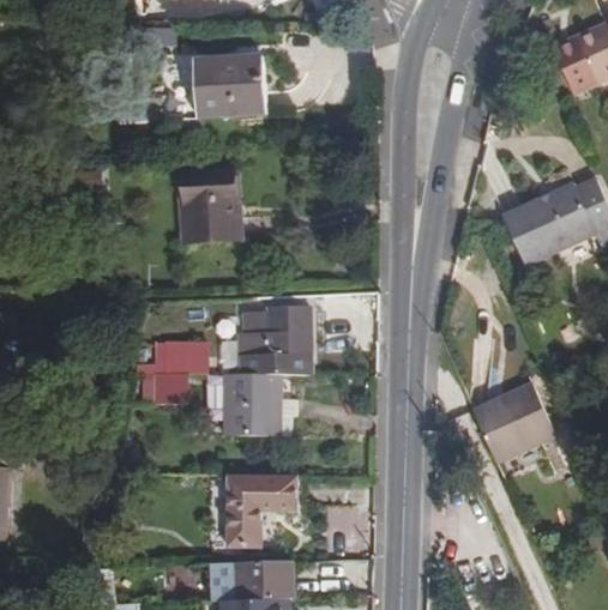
[(607,14),(548,42),(570,89),(607,71),(607,14)]
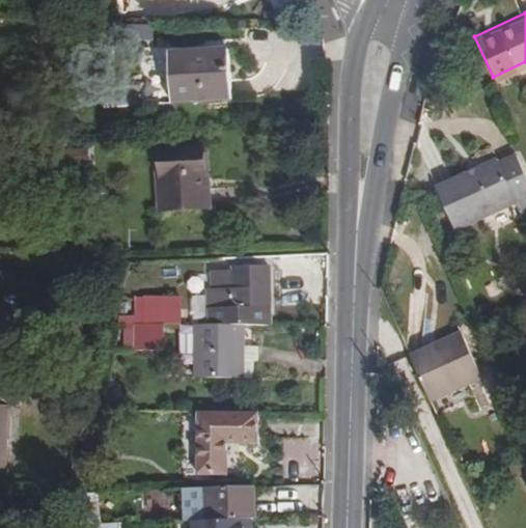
[(168,101),(228,96),(225,48),(166,51),(168,101)]
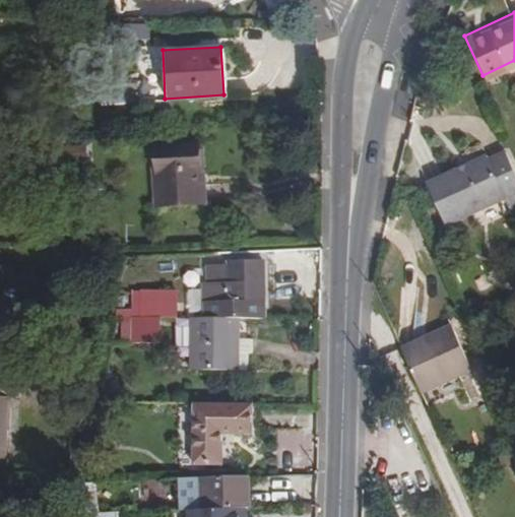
[(285,84),(298,83),(297,69),(284,70),(285,84)]
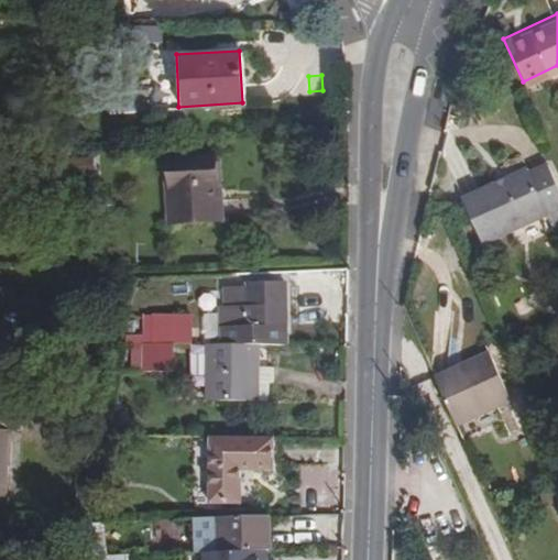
[(62,174),(89,172),(88,154),(62,155),(62,174)]
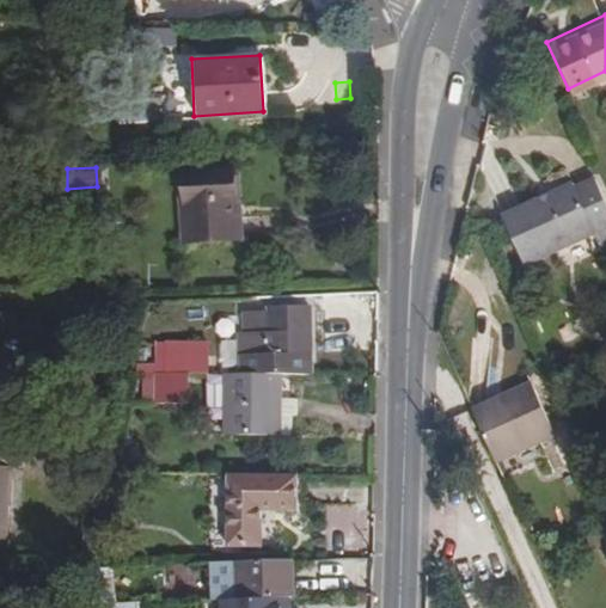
[(181,239),(234,237),(231,173),(226,173),(225,167),(181,171),(181,178),(177,178),(181,239)]
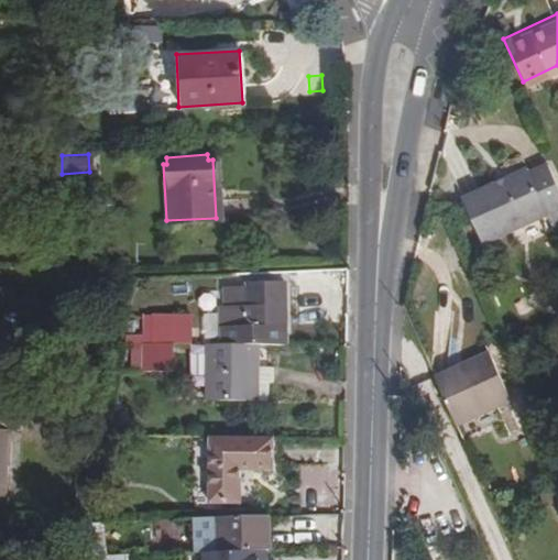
[(557,228),(557,195),(544,163),(525,172),(524,168),(461,196),(480,239),(543,210),(551,231),(557,228)]
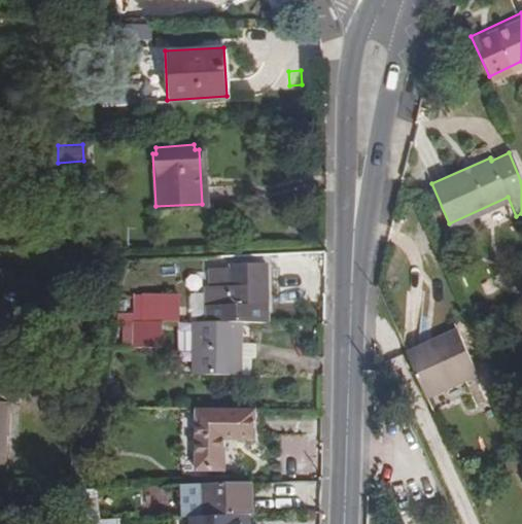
[(237,320),(263,320),(262,264),(227,264),(225,269),(206,269),(205,287),(202,287),(202,320),(237,320)]
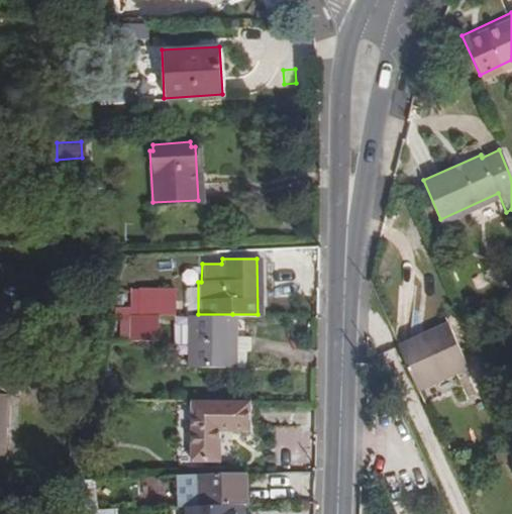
[(135,313),(154,313),(170,313),(170,299),(149,299),(149,288),(135,287),(135,313)]
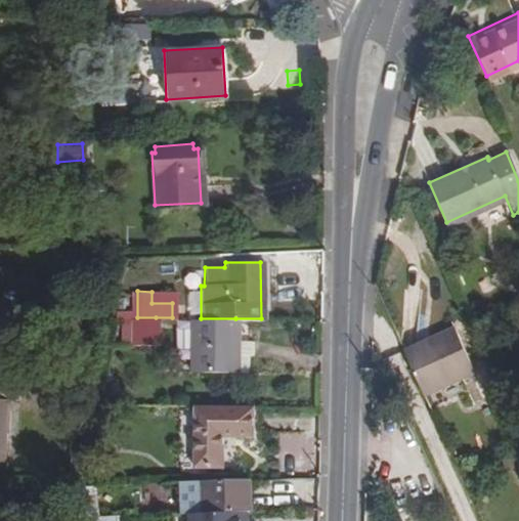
[(173,292),(152,292),(152,303),(172,303),(173,292)]
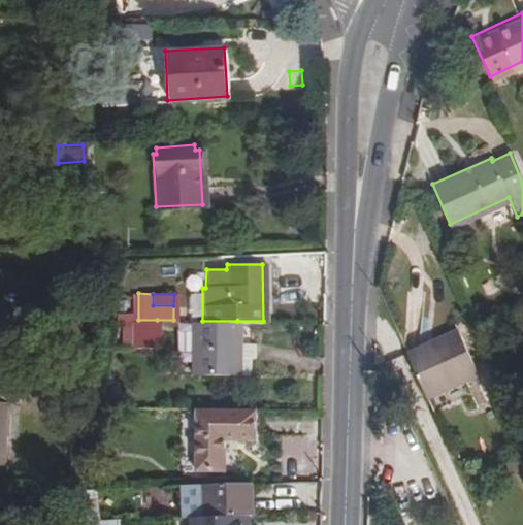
[(138,320),(132,320),(132,347),(157,347),(157,320),(138,320)]
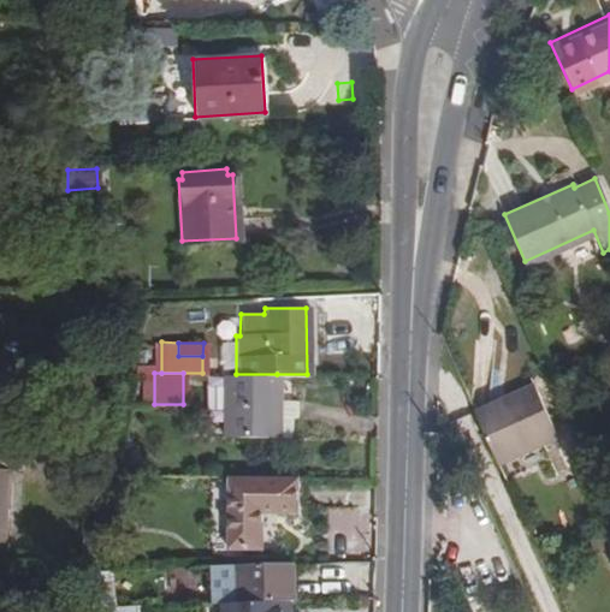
[(223,374),(223,437),(286,438),(288,416),(290,416),(290,402),(276,402),(277,374),(236,374),(223,374)]
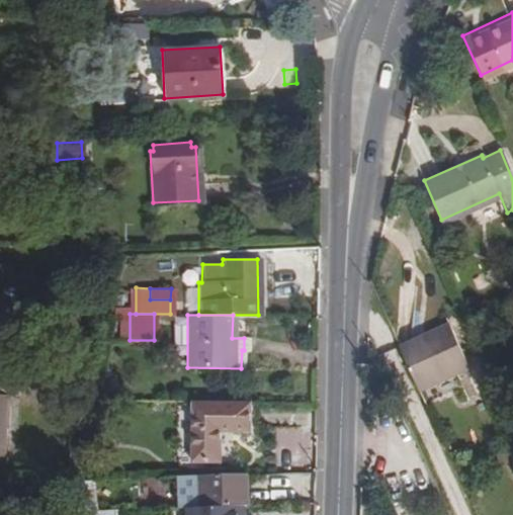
[(398,345),(418,389),(468,365),(448,322),(398,345)]
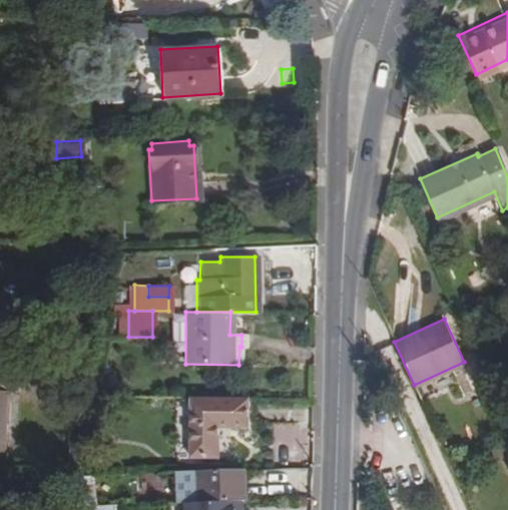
[(16,371),(0,370),(0,419),(2,390),(15,391),(16,371)]
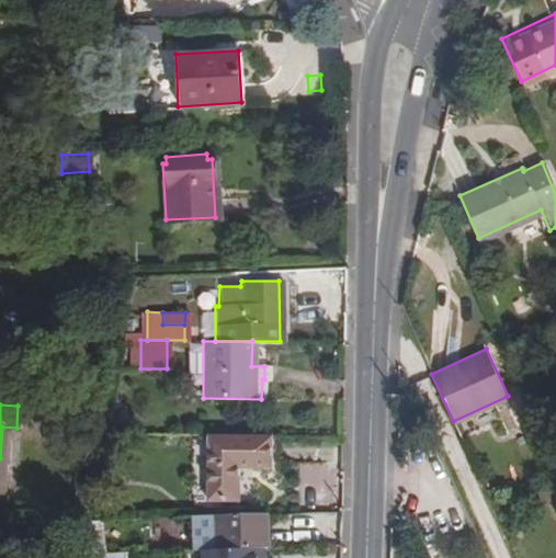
[(265,433),(205,432),(204,498),(235,499),(236,464),(265,465),(265,433)]
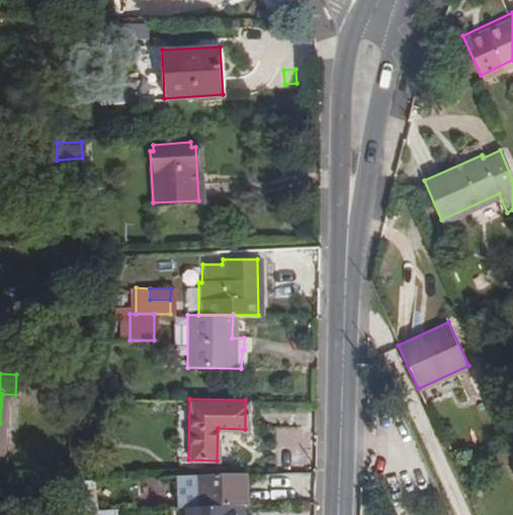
[(238,473),(176,475),(177,507),(184,507),(184,514),(239,514),(239,505),(238,473)]
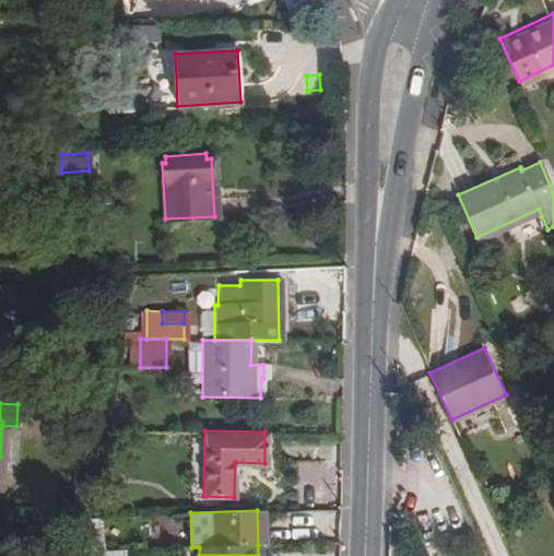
[(281,510),(281,527),(323,529),(325,512),(281,510)]
